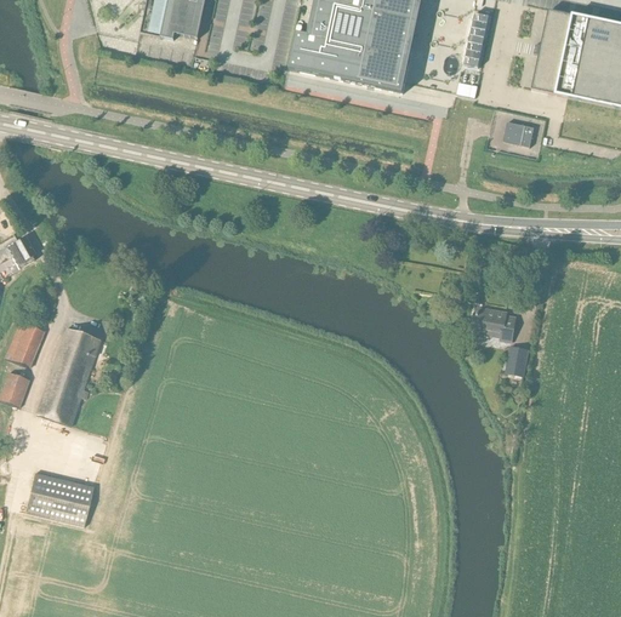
[(197,36),(204,0),(146,0),(141,32),(165,36),(165,33),(167,34),(169,30),(197,36)]
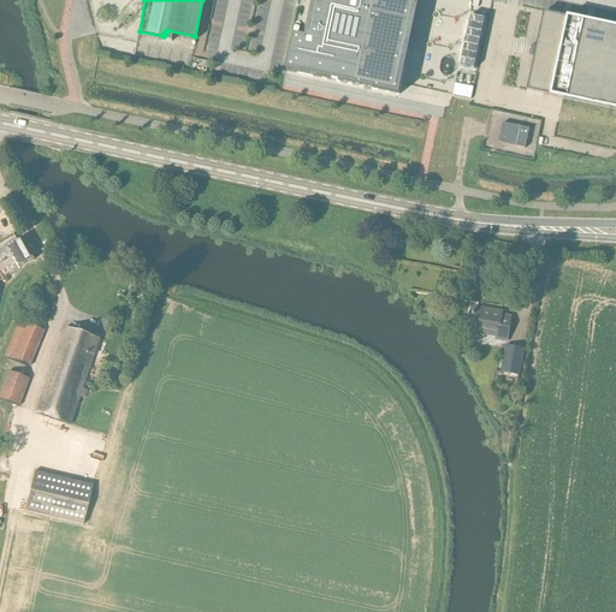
[(294,31),(285,69),(398,93),(402,81),(418,0),(311,0),(304,34),(294,31)]
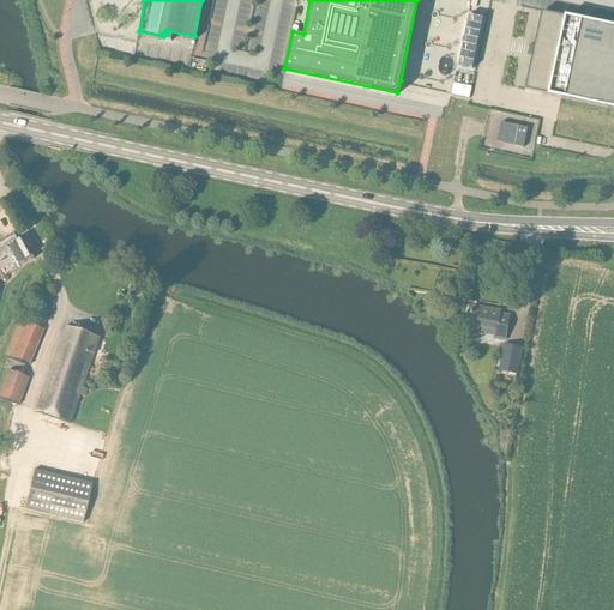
[(469,8),(455,67),(475,72),(487,12),(469,8)]
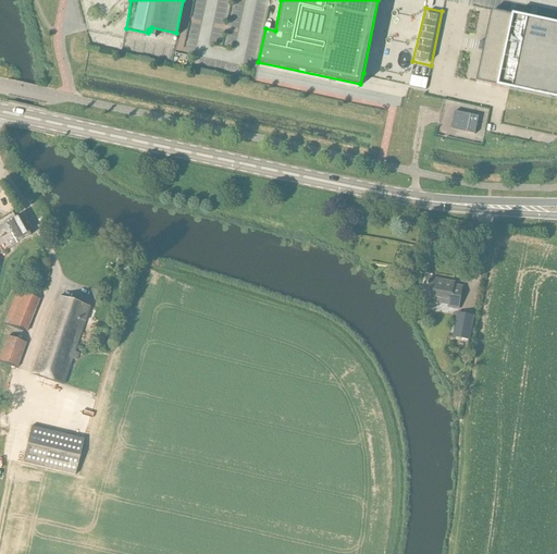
[(477,78),(477,79),(508,87),(556,97),(556,22),(492,8),(484,39),(483,39),(482,44),(482,48),(483,48),(477,77),(477,78)]
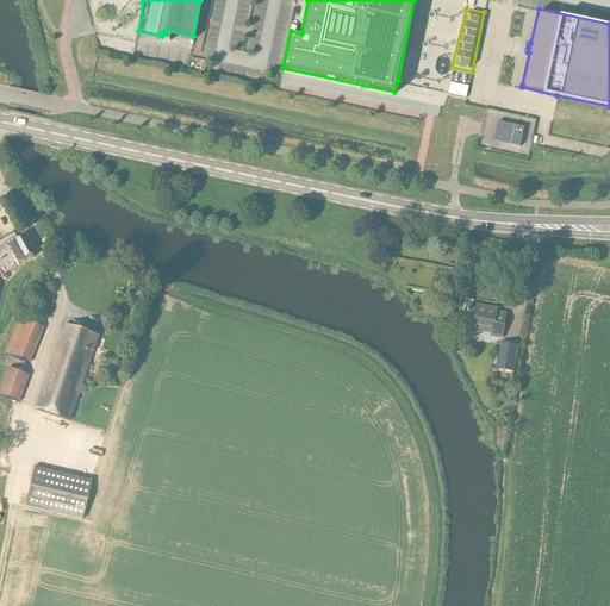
[(450,79),(448,91),(466,94),(468,83),(450,79)]
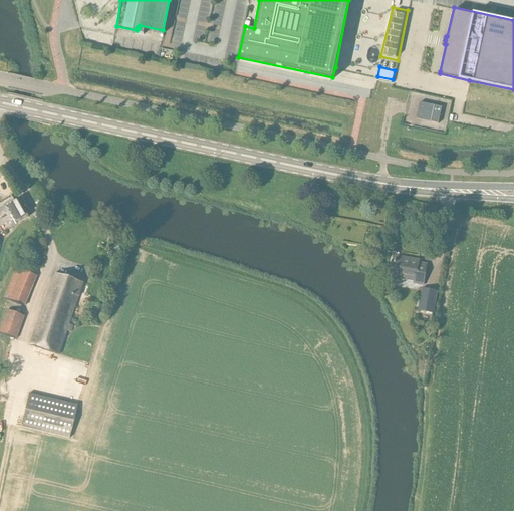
[(420,100),(416,116),(438,121),(442,105),(420,100)]
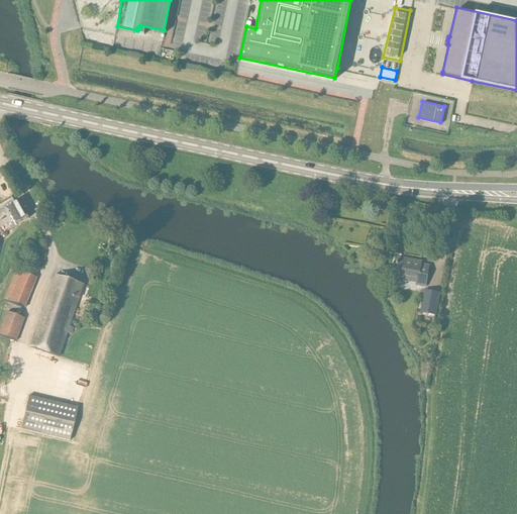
[(0,200),(0,214),(8,211),(15,222),(27,216),(25,213),(28,211),(20,197),(10,202),(6,197),(0,200)]
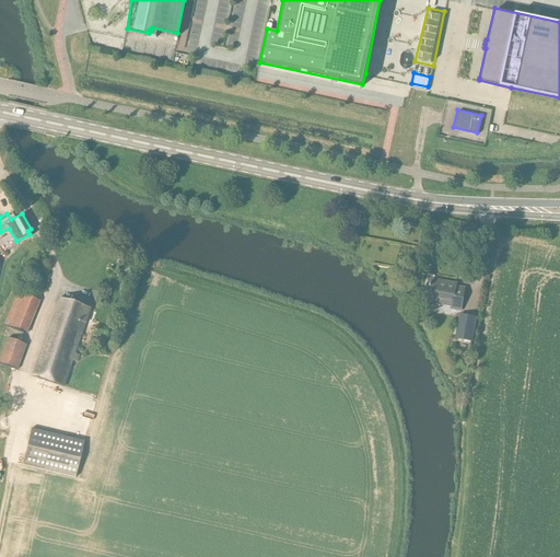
[(461,309),(465,286),(455,285),(456,281),(431,277),(427,301),(451,305),(450,308),(461,309)]
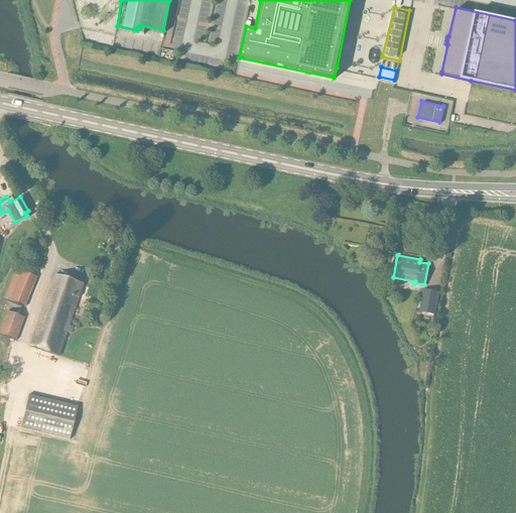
[(15,268),(4,296),(16,301),(24,304),(35,276),(15,268)]
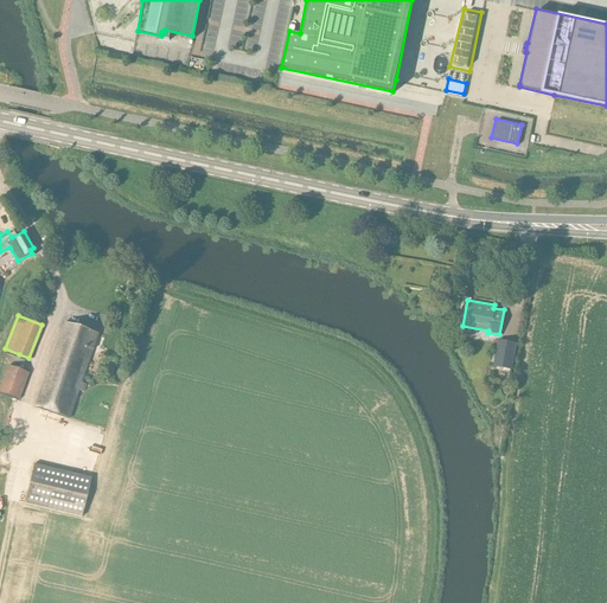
[(68,417),(78,387),(83,389),(85,383),(80,380),(97,332),(64,320),(33,405),(68,417)]
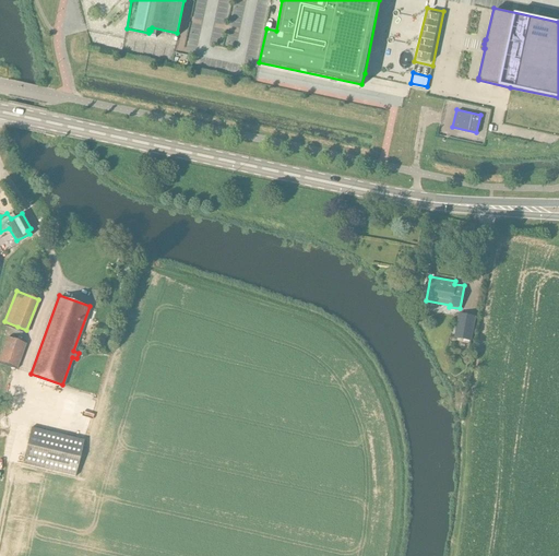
[(471,339),(475,315),(459,312),(454,335),(471,339)]
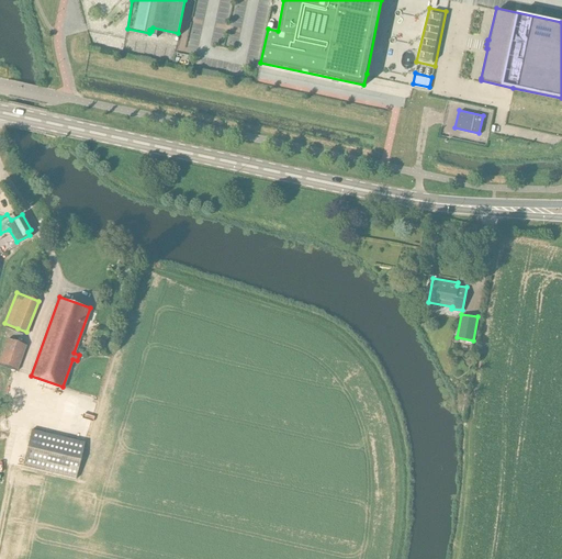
[(93,334),(107,337),(109,327),(96,325),(93,334)]
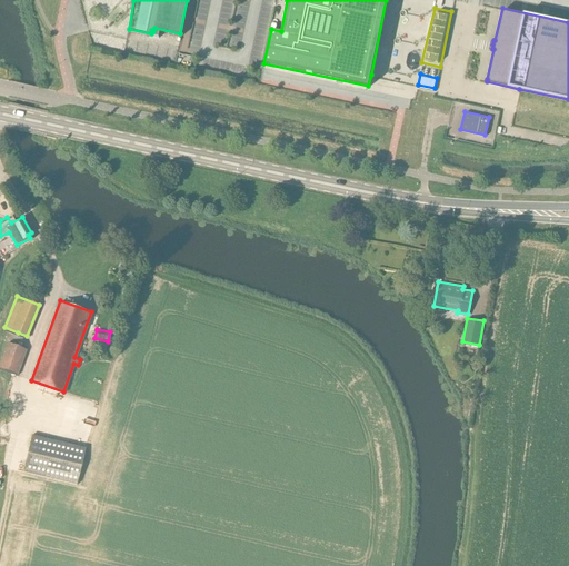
[(17,374),(27,349),(13,344),(7,341),(0,358),(0,367),(11,371),(17,374)]
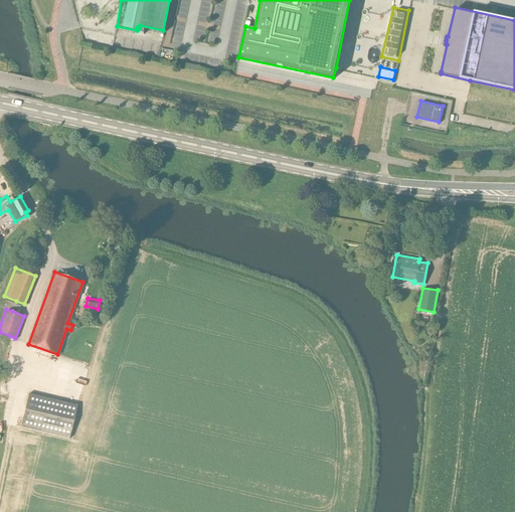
[(77,403),(28,391),(20,425),(68,438),(77,403)]
